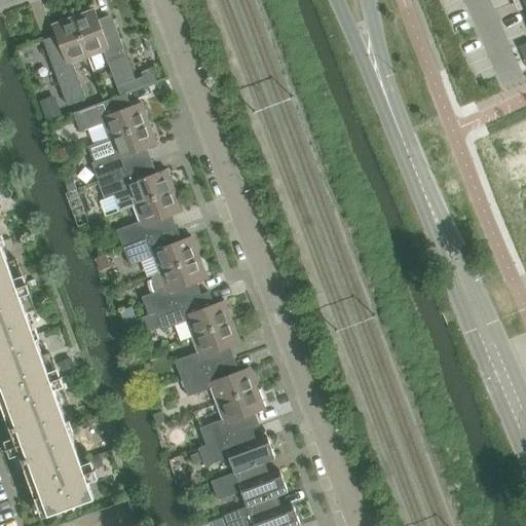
[(73,17),(88,59),(105,52),(120,96),(146,85),(143,77),(136,80),(113,20),(101,25),(95,9),(73,17)]
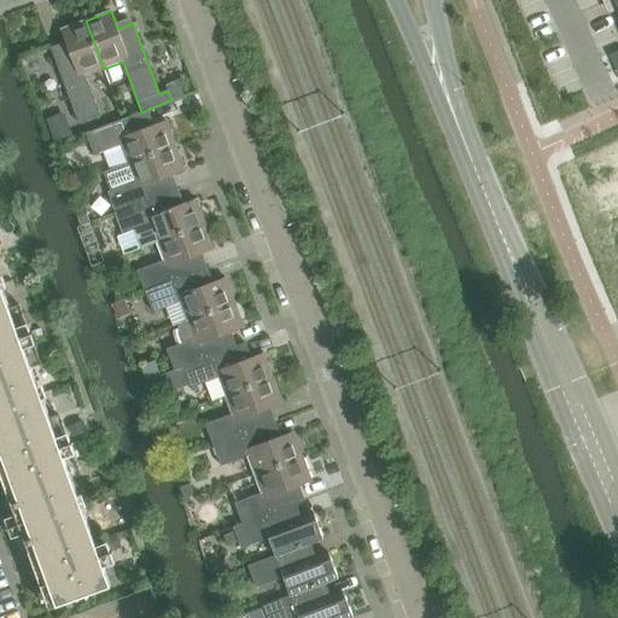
[(80,123),(101,115),(87,76),(104,69),(86,21),(62,30),(68,47),(53,53),(80,123)]
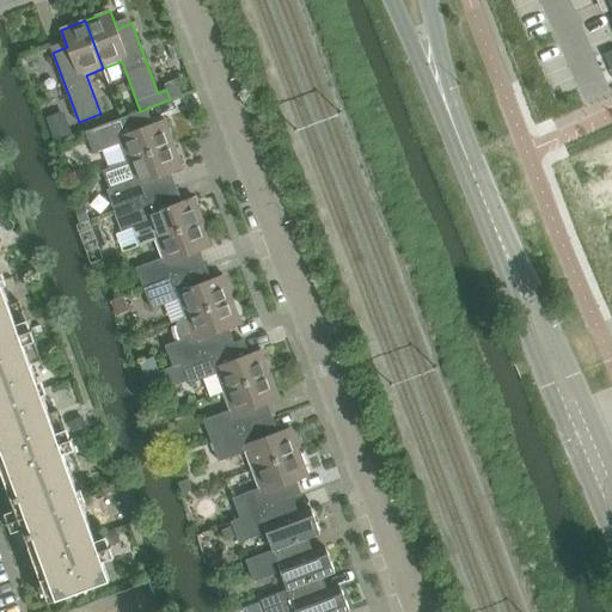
[(109,167),(128,161),(128,163),(175,145),(166,120),(147,126),(142,112),(86,133),(93,153),(103,151),(109,167)]
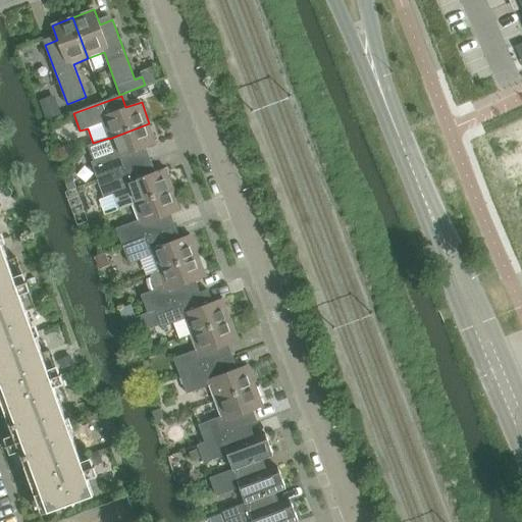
[(62,112),(58,99),(43,105),(48,118),(62,112)]
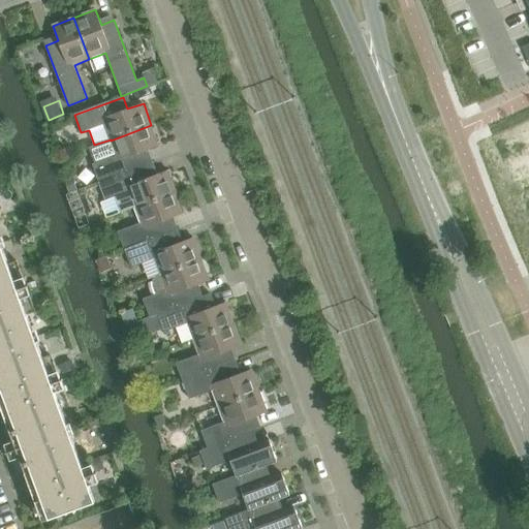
[(144,152),(159,146),(151,125),(111,141),(111,139),(94,145),(89,147),(95,163),(93,164),(99,183),(149,164),(144,152)]
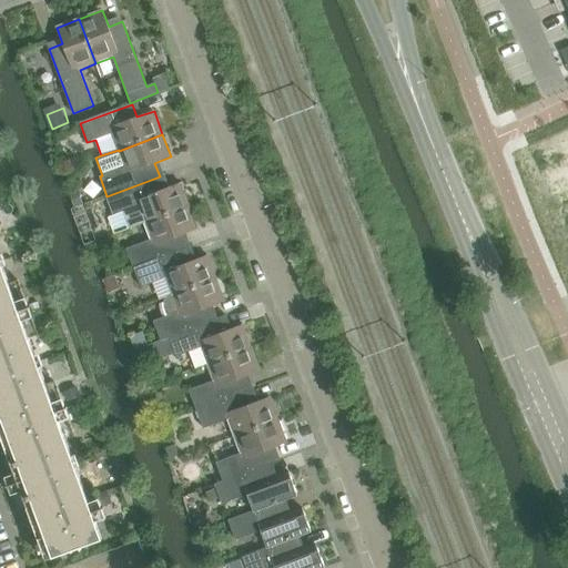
[(181,183),(164,190),(160,176),(107,196),(114,214),(123,211),(130,229),(145,223),(190,206),(181,183)]
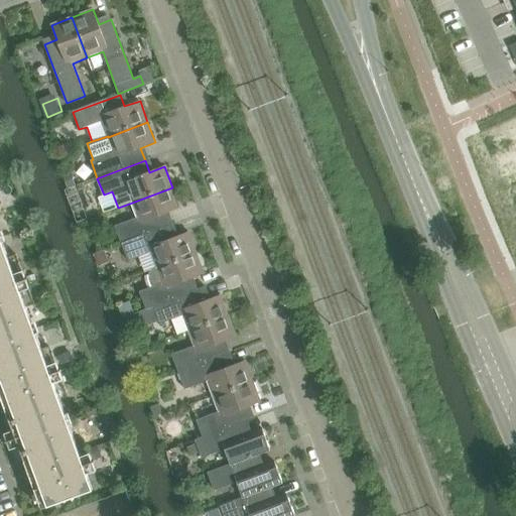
[(76,185),(71,173),(65,176),(69,188),(76,185)]
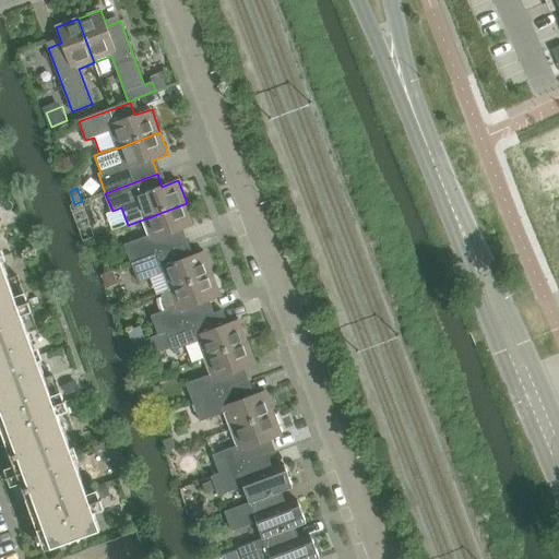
[(179,232),(195,225),(187,203),(143,219),(149,235),(123,244),(131,264),(183,245),(179,232)]
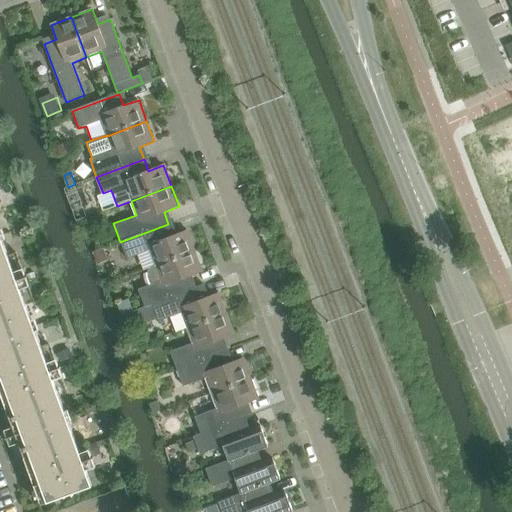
[(187,230),(172,236),(168,224),(120,242),(127,259),(150,251),(155,266),(195,251),(187,230)]
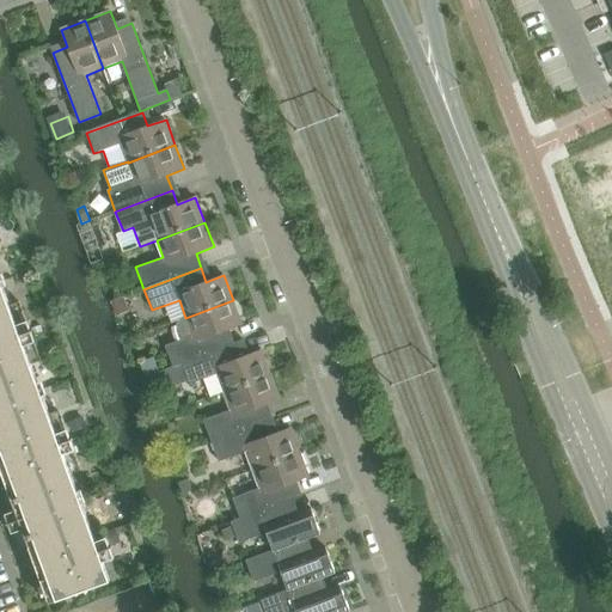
[(0,466),(42,581),(49,579),(56,601),(110,581),(68,466),(79,463),(62,418),(53,422),(29,357),(40,354),(23,308),(12,313),(0,279),(0,466)]
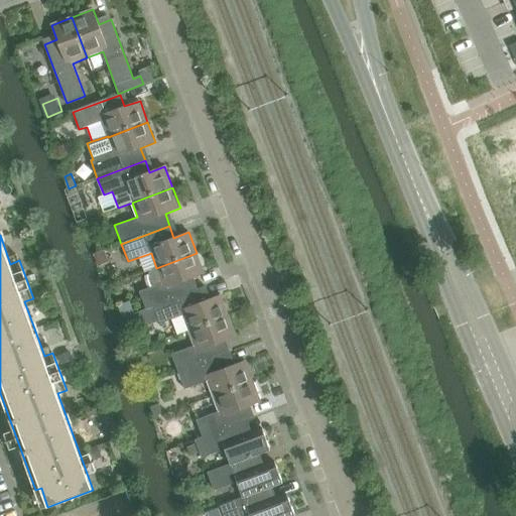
[(106,251),(95,255),(99,264),(110,260),(106,251)]
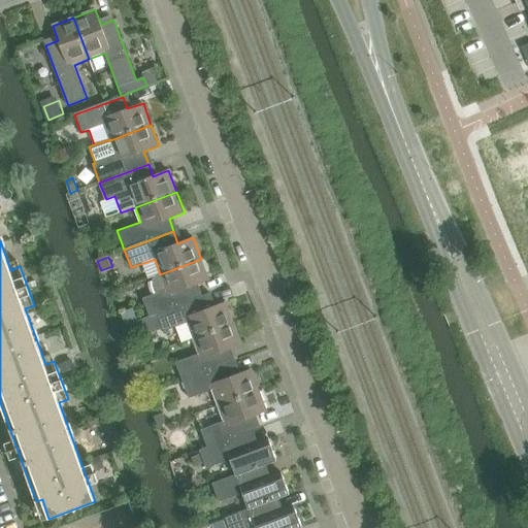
[(194,286),(209,281),(201,259),(160,274),(156,276),(154,278),(152,282),(151,284),(155,294),(142,298),(150,318),(158,315),(158,314),(198,298),(194,286)]
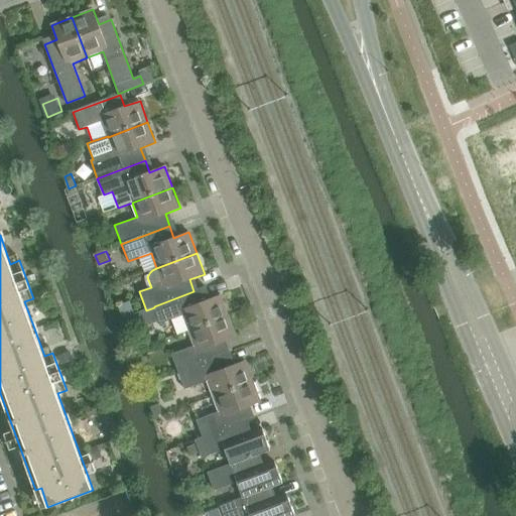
[(178,335),(188,331),(188,332),(229,316),(221,294),(206,300),(202,288),(194,291),(154,306),(154,307),(160,325),(172,320),(178,335)]
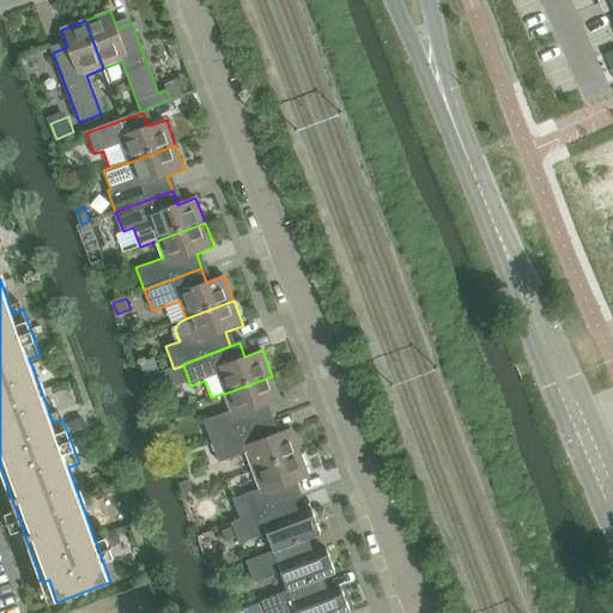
[(156,360),(145,364),(149,376),(159,371),(156,360)]
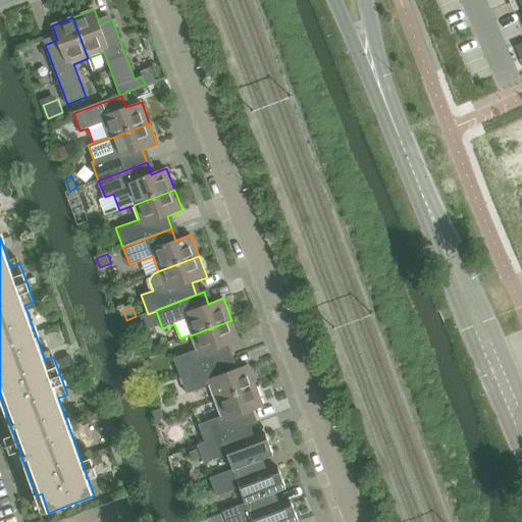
[(197,351),(174,359),(180,376),(228,359),(224,347),(240,341),(231,320),(191,335),(197,351)]
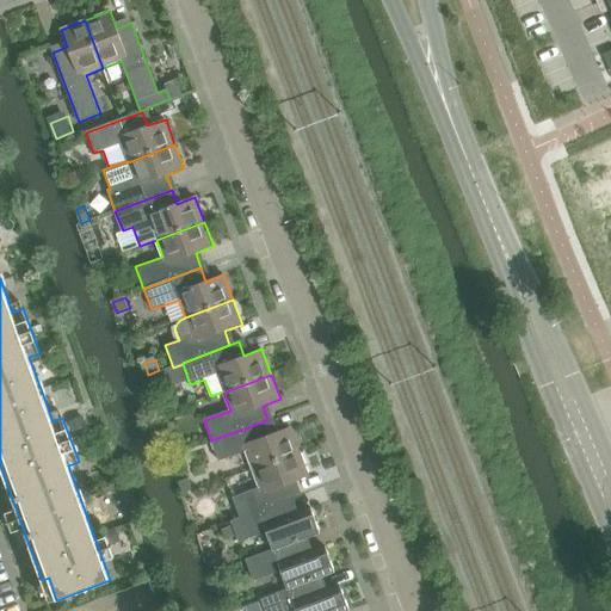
[(146,382),(149,390),(159,386),(156,378),(146,382)]
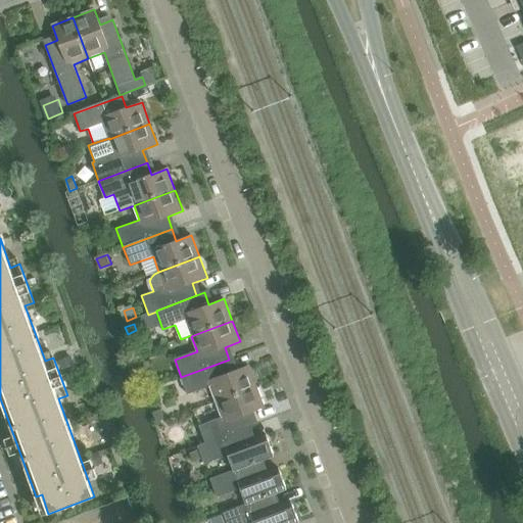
[(249,366),(234,371),(229,360),(181,377),(188,394),(210,386),(217,401),(257,387),(249,366)]
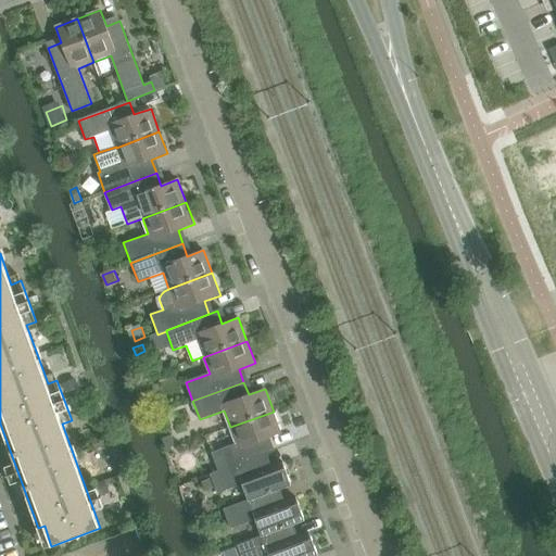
[(265,440),(281,433),(274,412),(230,427),(237,444),(212,453),(218,470),(219,471),(263,456),(262,454),(269,452),(265,440)]
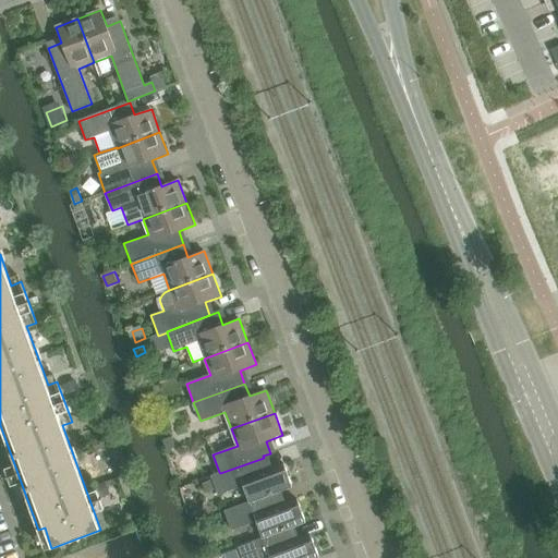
[(172,437),(161,440),(166,451),(176,447),(172,437)]
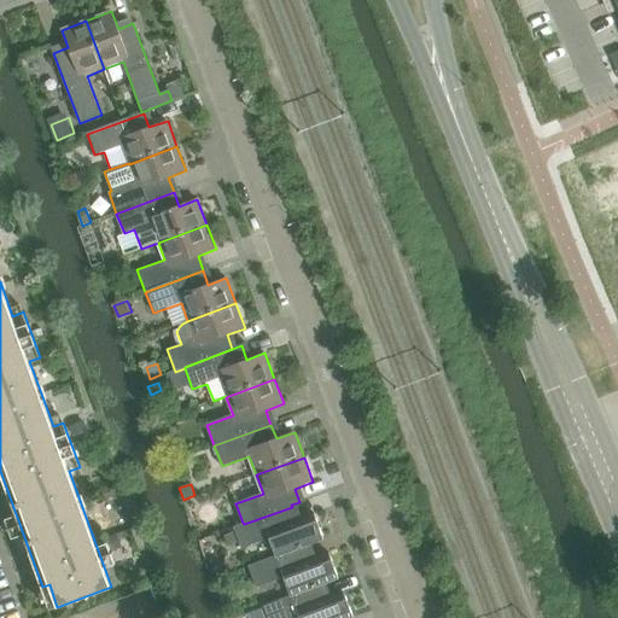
[(243,551),(258,544),(269,540),(277,558),(307,546),(325,540),(315,514),(297,520),(292,507),(244,524),(243,523),(233,526),(235,532),(239,542),(243,551)]
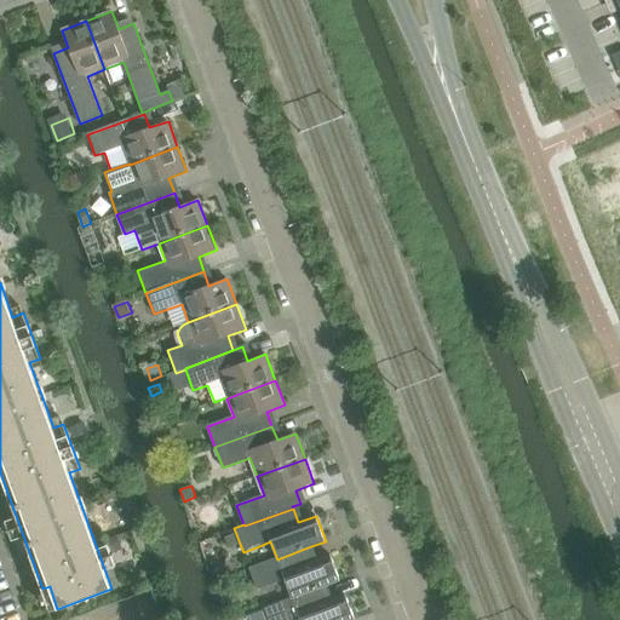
[(230,547),(240,544),(236,534),(227,538),(230,547)]
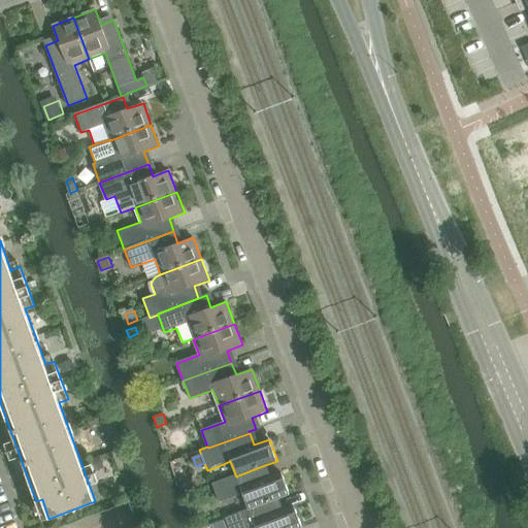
[(236,476),(212,485),(220,503),(242,495),(249,509),(274,500),(290,494),(282,472),(266,479),(262,466),(236,476)]
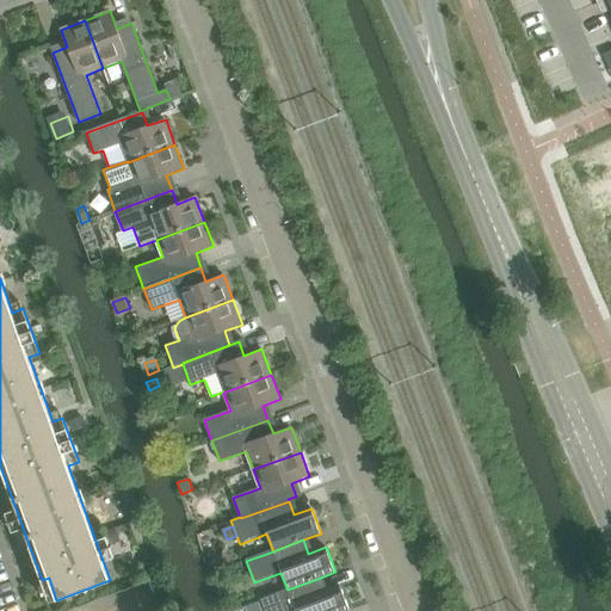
[(349,610),(350,610),(340,586),(322,592),(318,579),(288,590),(288,591),(261,600),(261,602),(265,610),(349,610)]
